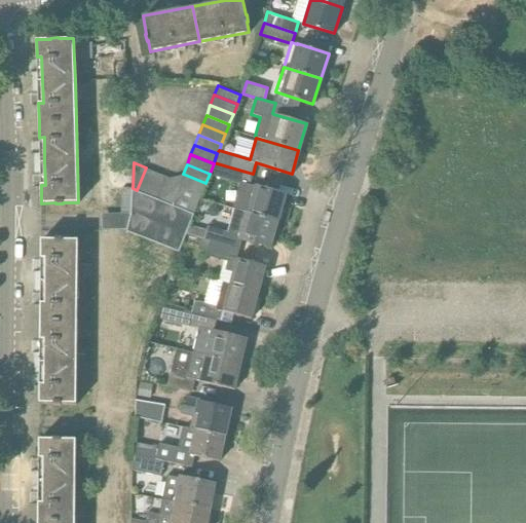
[(149,194),(158,173),(146,167),(137,190),(149,194)]
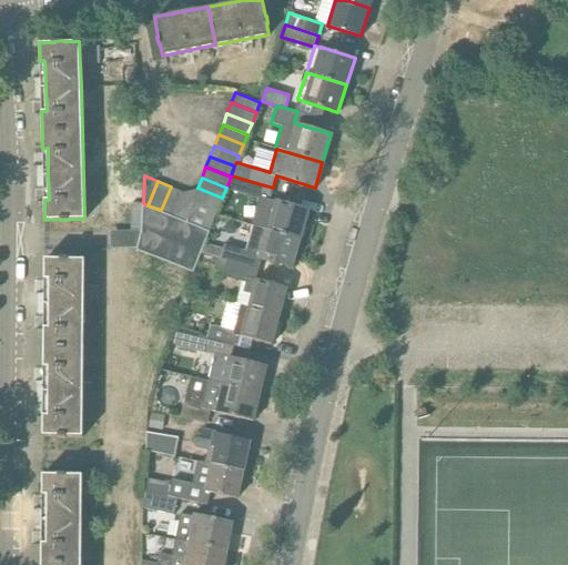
[(255,224),(300,238),(308,210),(275,200),(275,199),(270,198),(273,188),(250,181),(246,193),(262,199),(255,224)]
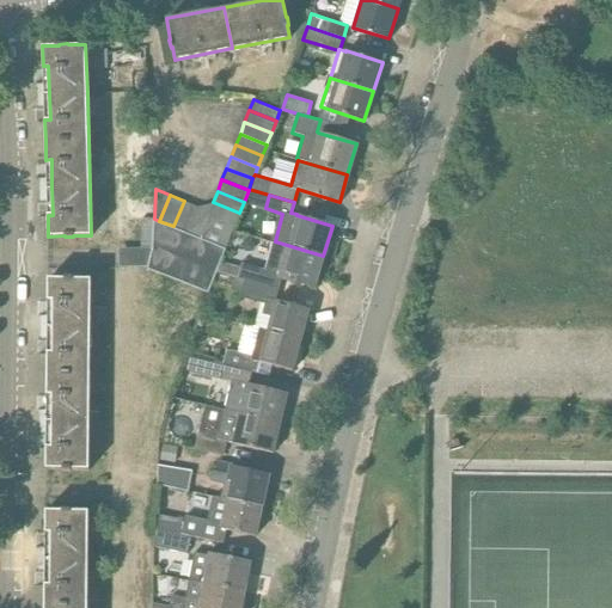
[(188,232),(199,207),(184,201),(173,226),(188,232)]
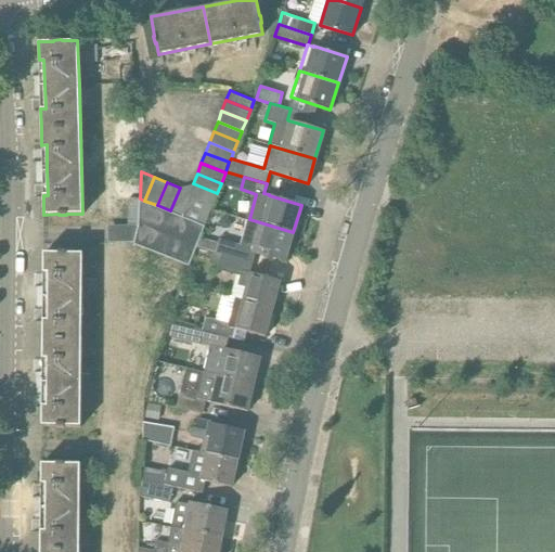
[(180,188),(170,210),(205,225),(217,193),(193,183),(180,188)]
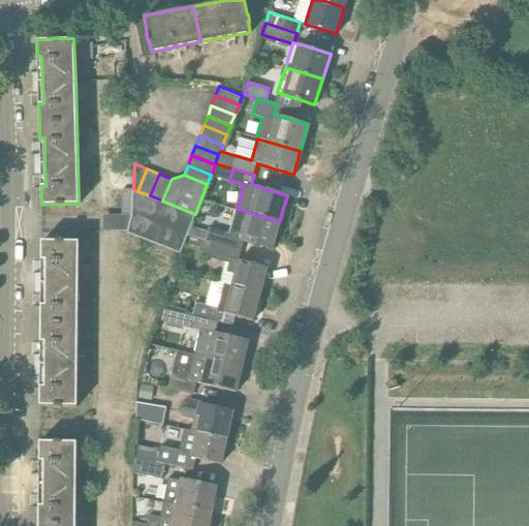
[(121,214),(131,214),(132,188),(122,187),(121,214)]
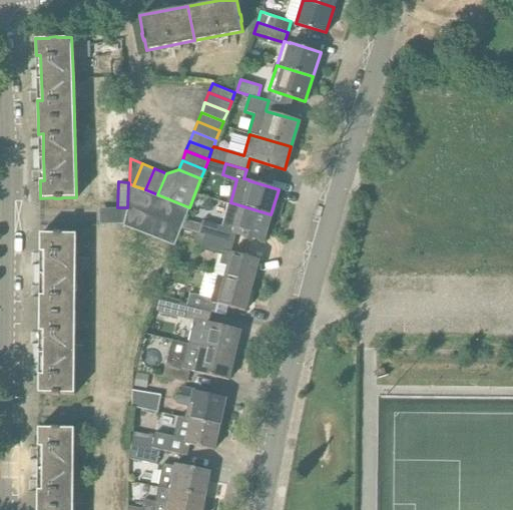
[(183,221),(189,207),(157,194),(145,189),(133,185),(129,183),(128,207),(124,225),(174,244),(181,227),(183,221)]
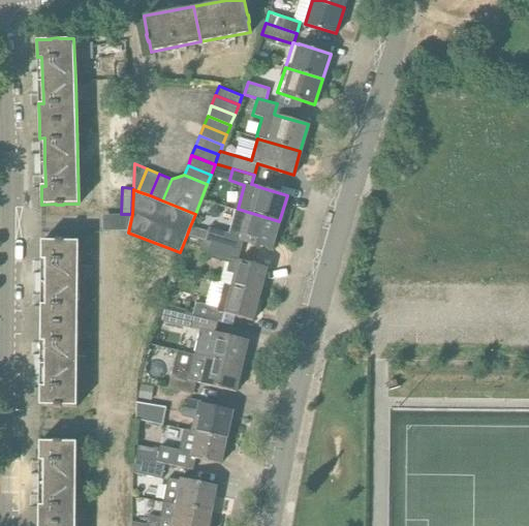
[(209,226),(207,234),(206,239),(212,241),(232,247),(236,237),(240,238),(240,239),(272,248),(279,221),(238,209),(231,233),(209,226)]
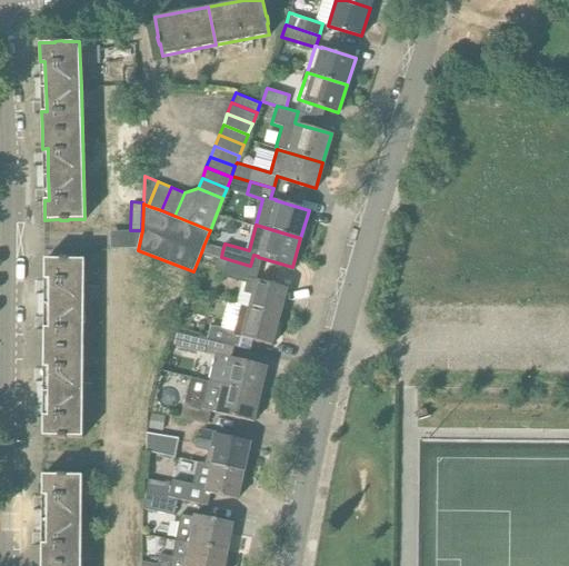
[(48,366),(48,393),(48,416),(42,416),(42,436),(58,436),(58,437),(66,437),(66,436),(82,436),(82,393),(83,348),(83,304),(85,259),(68,259),(68,257),(60,257),(60,259),(45,258),(45,278),(49,278),(49,303),(49,328),(43,328),(43,348),(43,366),(48,366)]
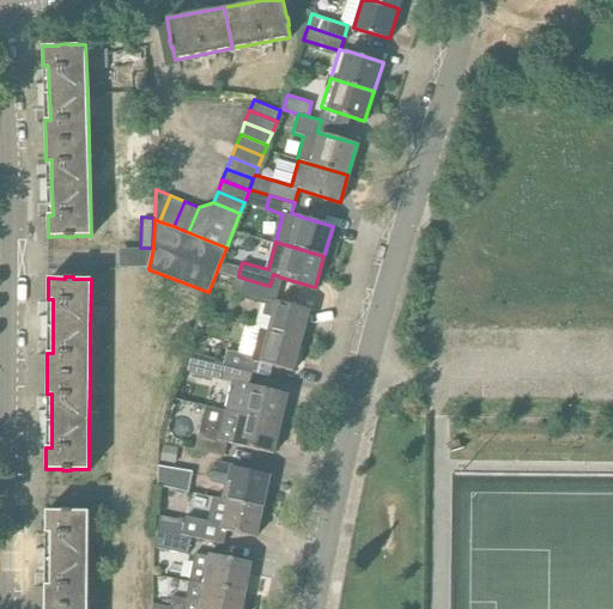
[(255,327),(259,328),(302,338),(310,309),(274,299),(274,302),(266,300),(269,286),(246,279),(240,294),(262,299),(255,327)]
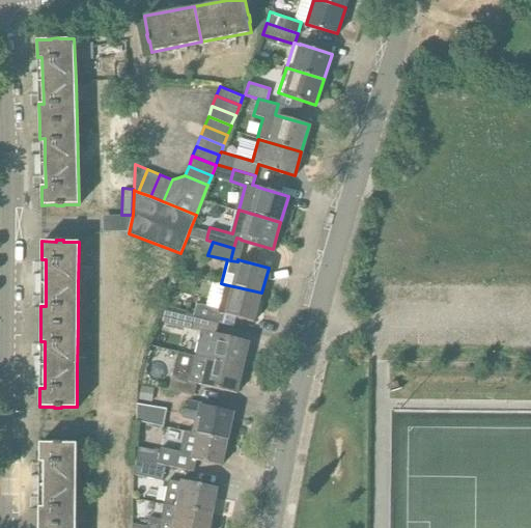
[(223,322),(225,313),(254,321),(261,293),(224,284),(219,307),(196,302),(193,315),(194,315),(219,321),(223,322)]
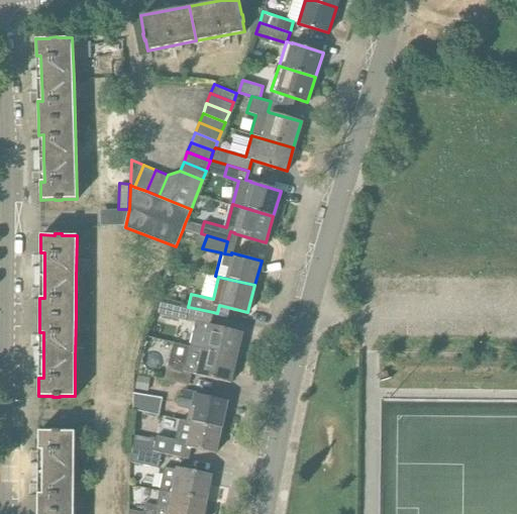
[(189,307),(188,307),(156,299),(150,311),(187,320),(187,318),(189,307)]
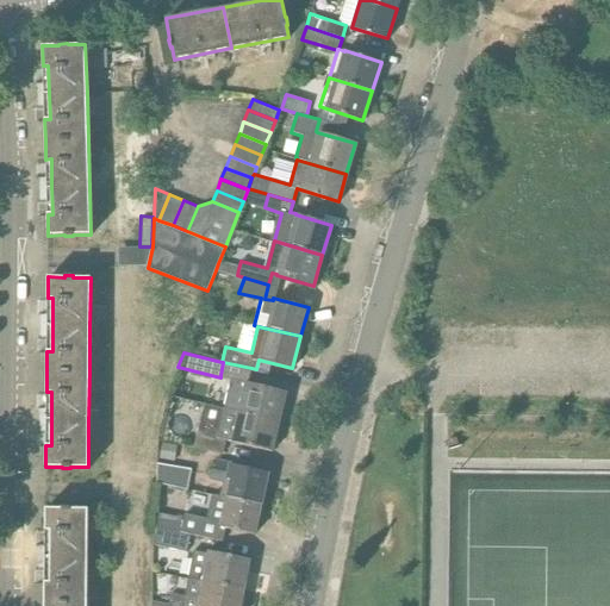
[(251,368),(223,362),(221,375),(230,378),(224,407),(279,422),(286,392),(248,382),(251,368)]
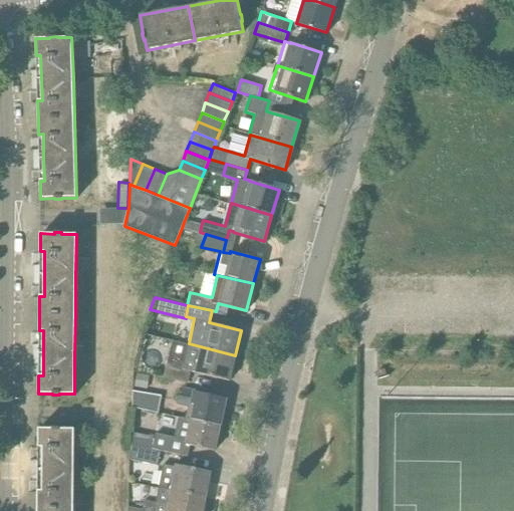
[(167,361),(164,376),(187,381),(190,370),(230,380),(235,355),(189,343),(186,357),(173,354),(171,362),(167,361)]
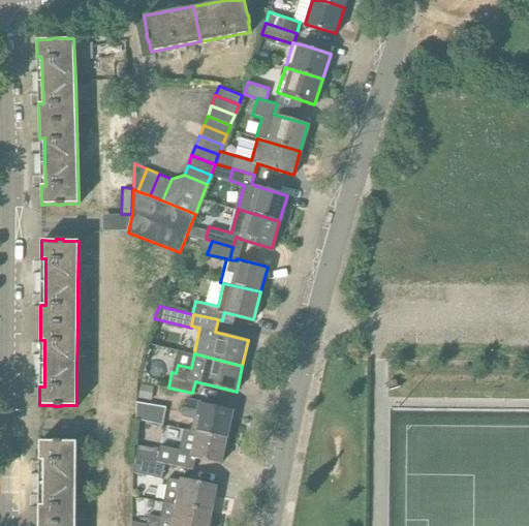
[(191,428),(226,435),(232,408),(186,398),(182,414),(194,418),(191,428)]
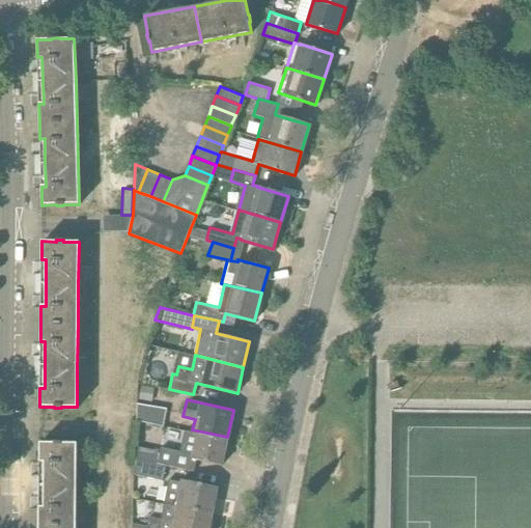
[(136,420),(163,425),(166,408),(137,403),(136,420)]
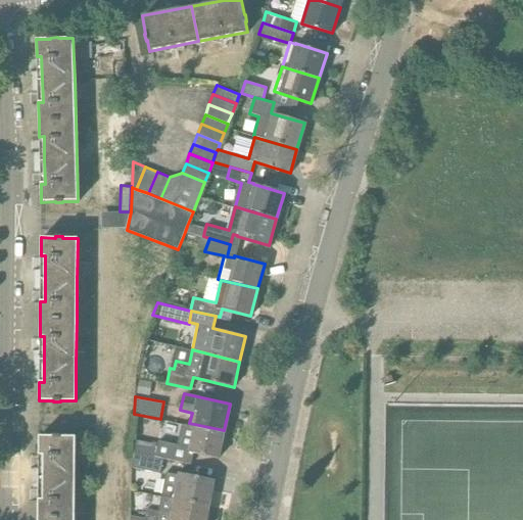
[(191,463),(194,452),(218,458),(224,430),(189,423),(181,422),(177,443),(158,439),(156,445),(154,456),(163,458),(191,463)]
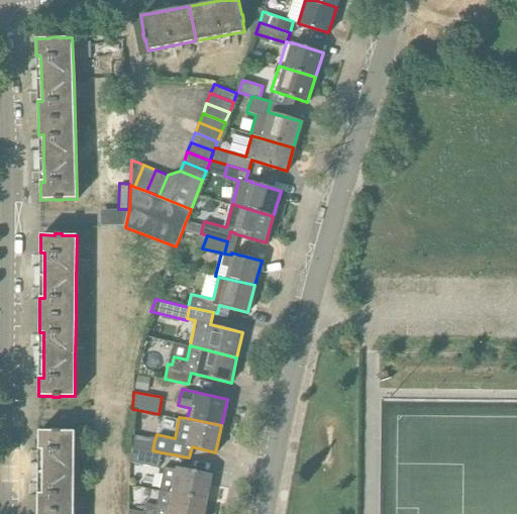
[(73,513),(74,512),(74,473),(75,431),(60,431),(60,430),(53,430),(53,431),(38,430),(38,448),(42,448),(42,473),(42,494),(37,494),(37,511),(37,513),(73,513)]
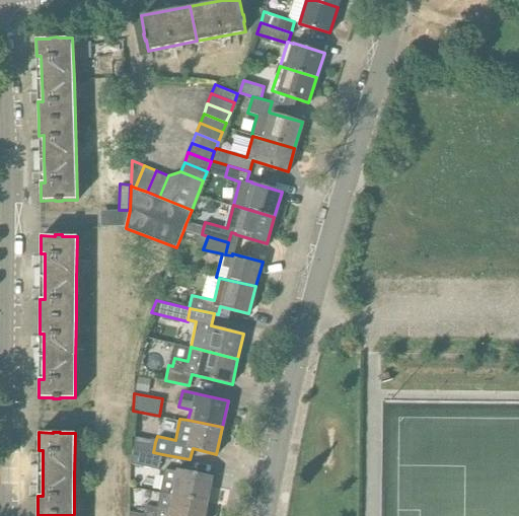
[(153,452),(132,447),(131,462),(159,468),(162,454),(153,452)]
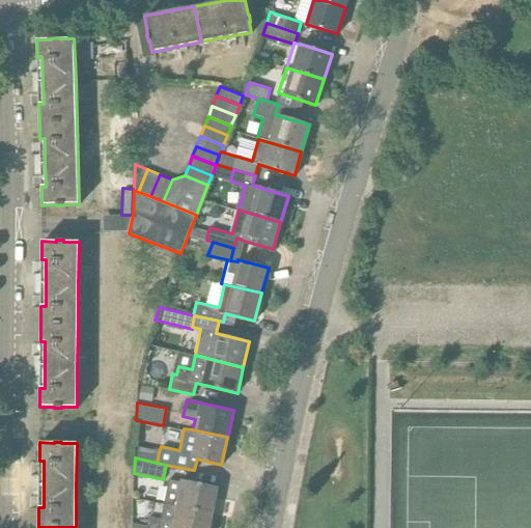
[(163,503),(213,512),(217,487),(180,479),(180,480),(168,478),(163,503)]
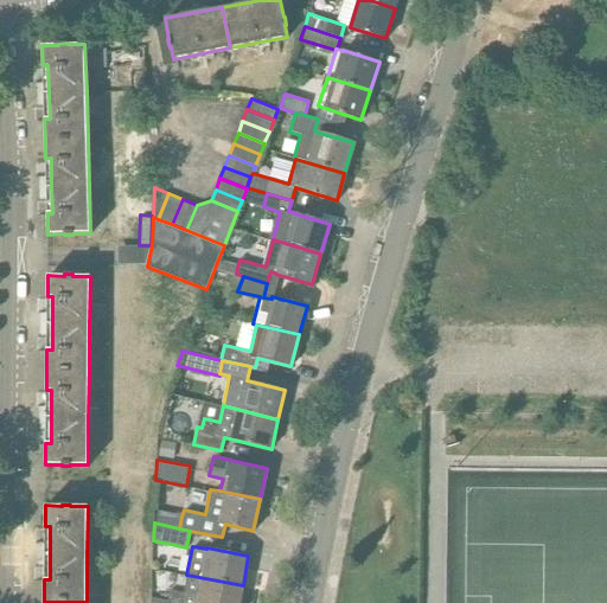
[(152,596),(151,602),(238,602),(243,585),(186,575),(184,591),(165,588),(163,598),(152,596)]
